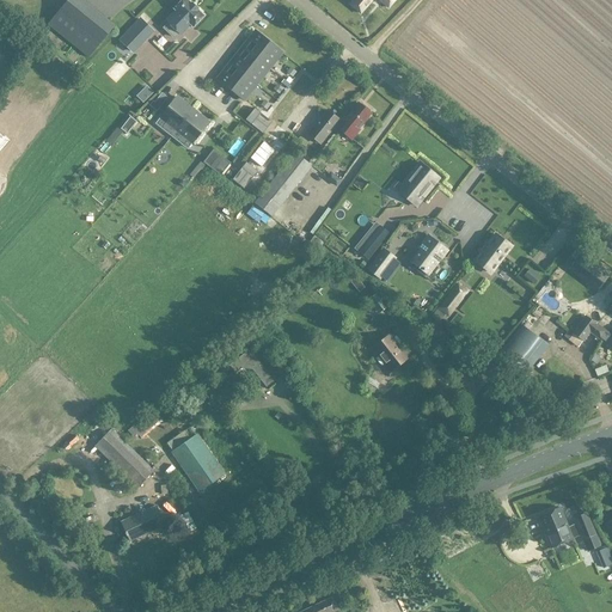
[(66,0),(47,24),(89,57),(115,25),(84,0),(66,0)]
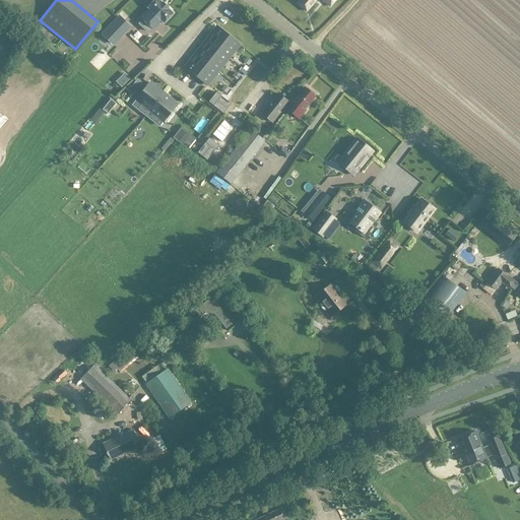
[(173,13),(168,8),(168,7),(163,3),(158,0),(154,0),(147,7),(150,9),(141,18),(143,20),(139,24),(147,31),(151,27),(153,29),(161,20),(164,22),(173,13)]
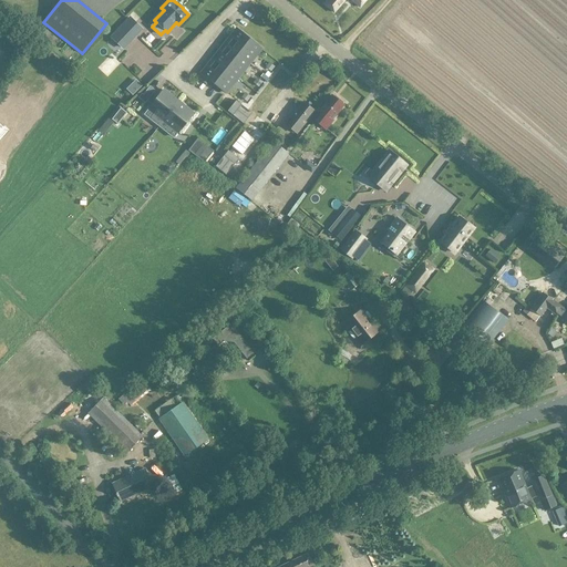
[(327,0),(325,3),(334,12),(344,0),(351,0),(360,8),(366,0),(327,0)]
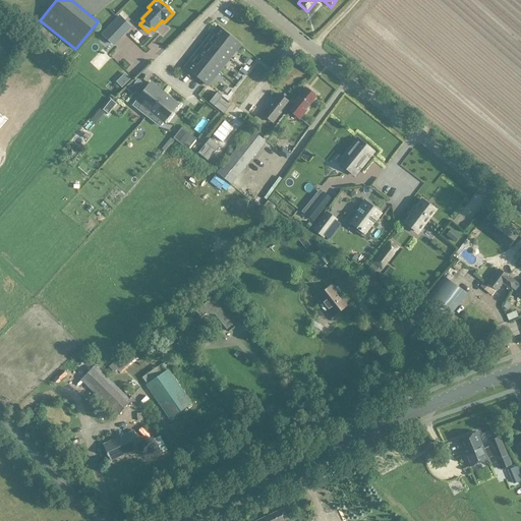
[(112,43),(128,25),(120,16),(103,35),(112,43)]
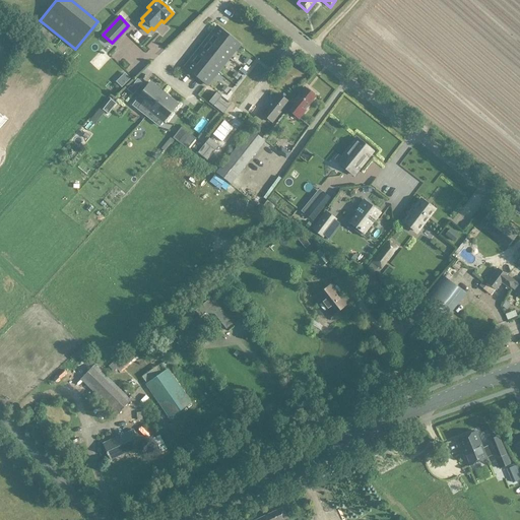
[(211,44),(207,41),(207,42),(210,44),(225,56),(233,62),(234,61),(226,56),(231,51),(233,53),(240,45),(218,27),(213,34),(216,37),(211,44)]
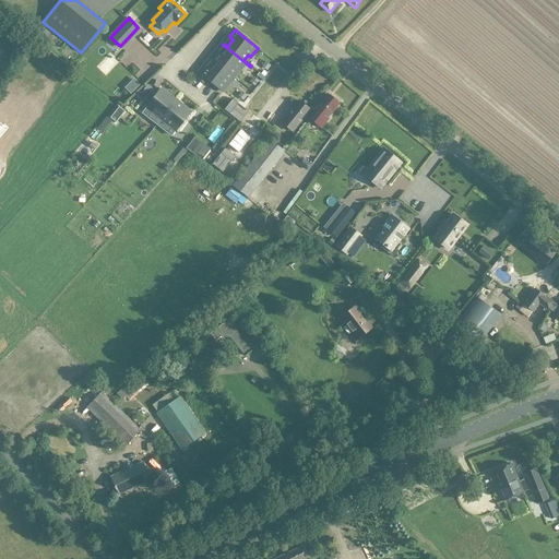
[(215,62),(232,75),(239,81),(234,76),(241,68),(239,66),(242,60),(226,47),(221,55),(217,51),(211,59),(215,62)]
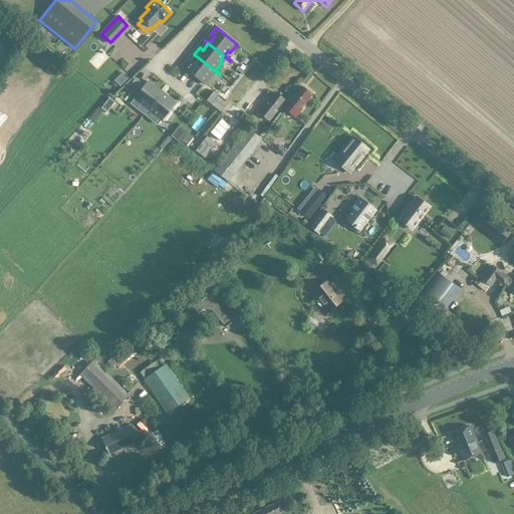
[(209,73),(213,69),(198,57),(192,63),(189,61),(184,67),(205,84),(211,75),(209,73)]
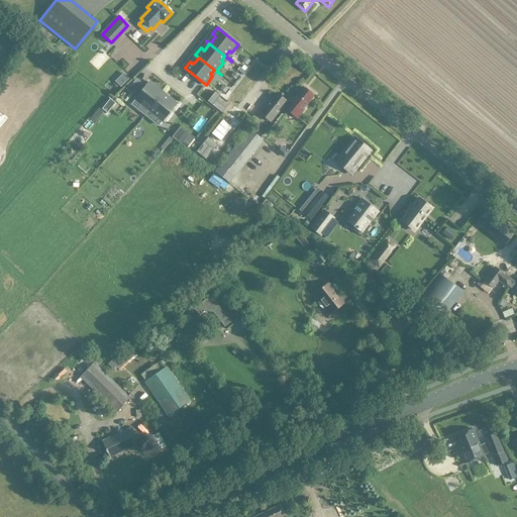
[(255,101),(268,110),(287,85),(275,75),(270,82),(266,79),(268,76),(259,69),(248,83),(257,90),(259,89),(263,92),(255,101)]
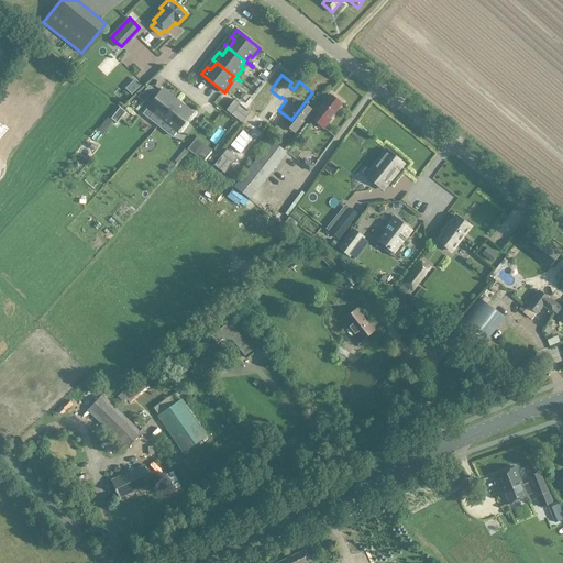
[(147,108),(152,112),(147,118),(157,125),(162,120),(177,101),(162,89),(147,108)]
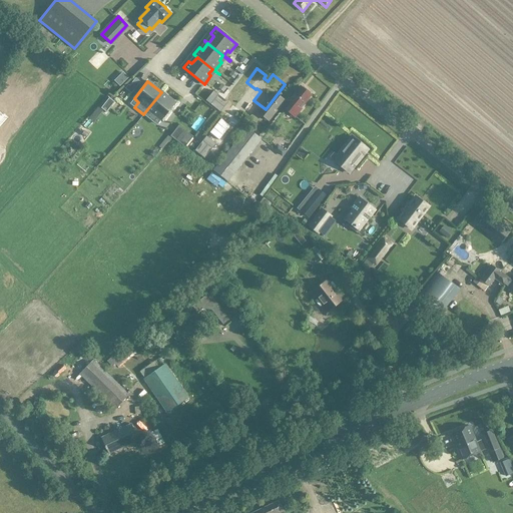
[(300,86),(287,103),(283,108),(295,118),(303,109),(301,107),(311,95),(300,86)]
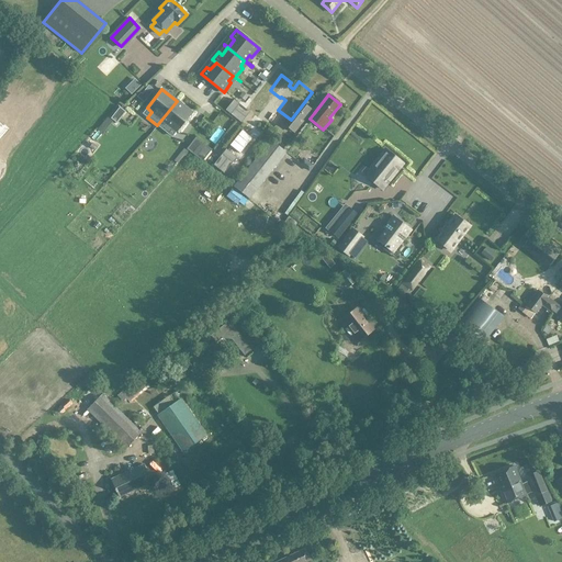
[(161,120),(176,132),(191,112),(177,101),(161,120)]
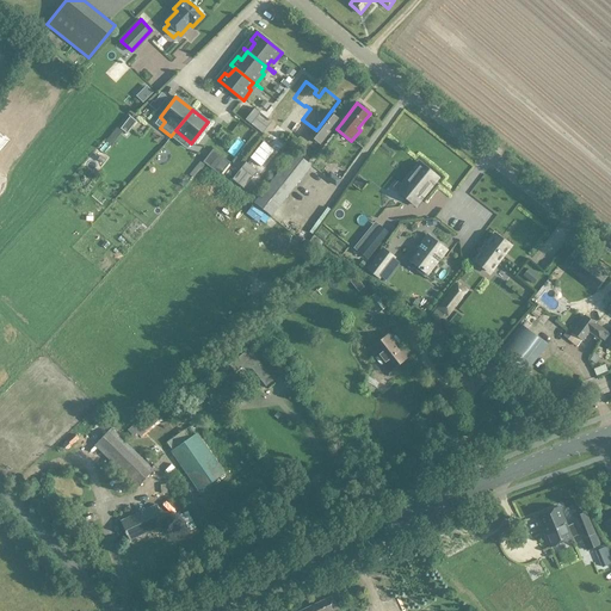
[(253,111),(245,122),(261,135),(270,123),(253,111)]
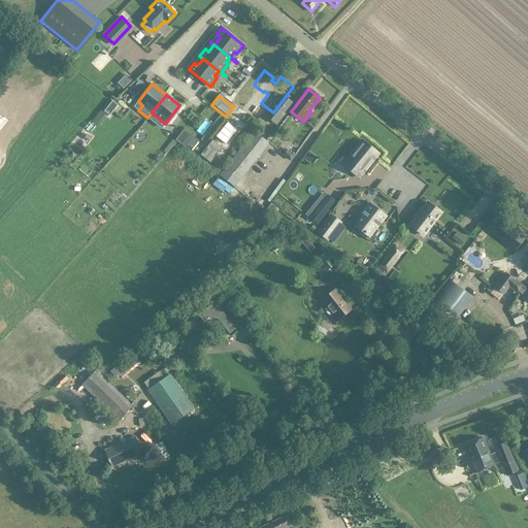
[(112,100),(104,110),(109,114),(118,105),(112,100)]
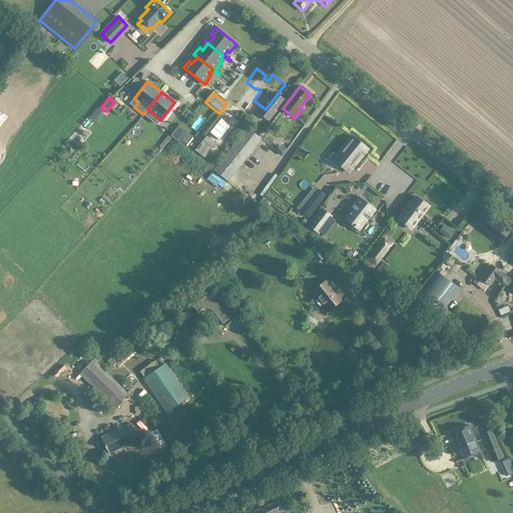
[(220,119),(210,132),(219,139),(229,126),(220,119)]
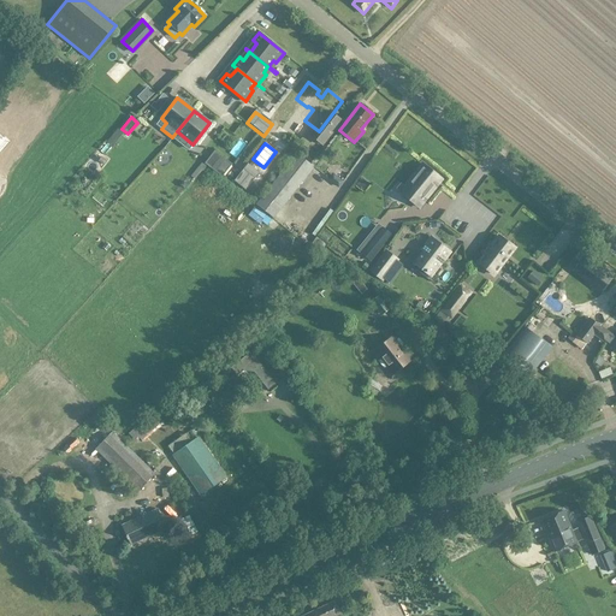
[(214,152),(206,163),(221,176),(231,164),(214,152)]
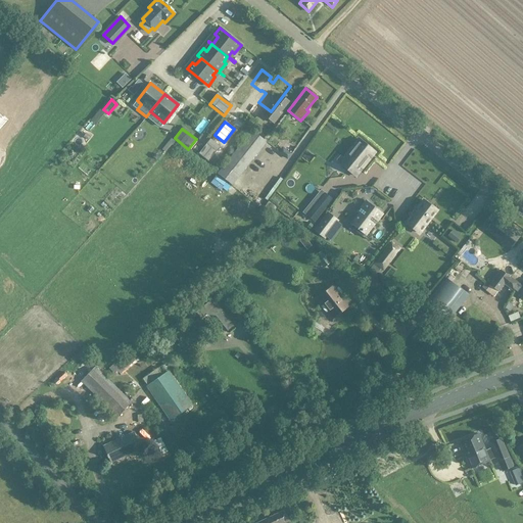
[(252,130),(218,174),(232,185),(267,142),(252,130)]
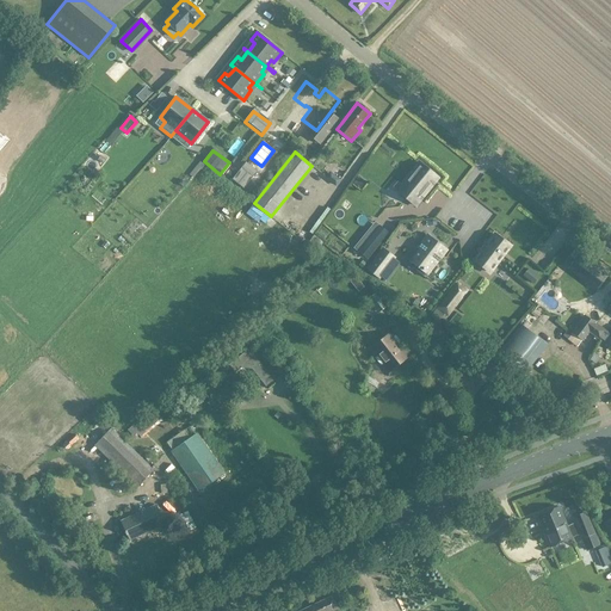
[(433,184),(429,180),(433,174),(419,162),(401,185),(406,189),(401,195),(415,205),(433,184)]
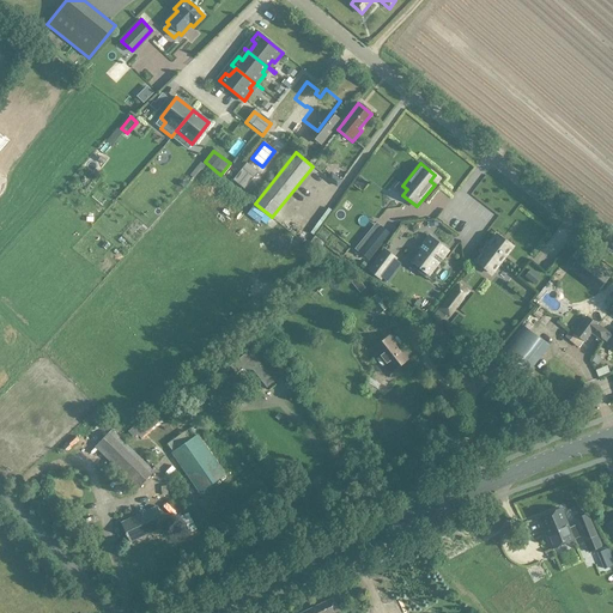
[(247,165),(234,183),(244,192),(258,174),(247,165)]
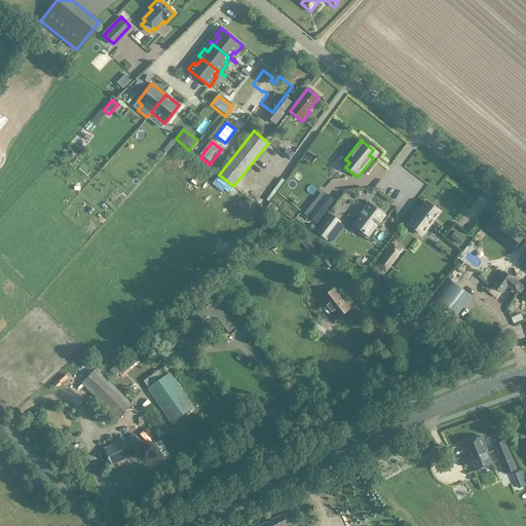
[(221,191),(223,189),(227,192),(231,187),(227,184),(227,183),(218,176),(212,184),(221,191)]
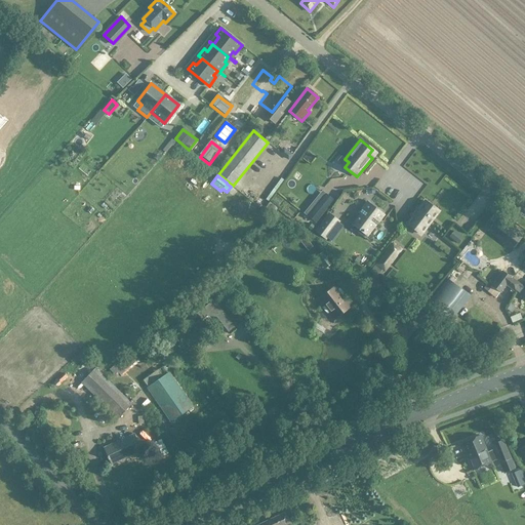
[(316,223),(324,211),(313,201),(304,212),(316,223)]
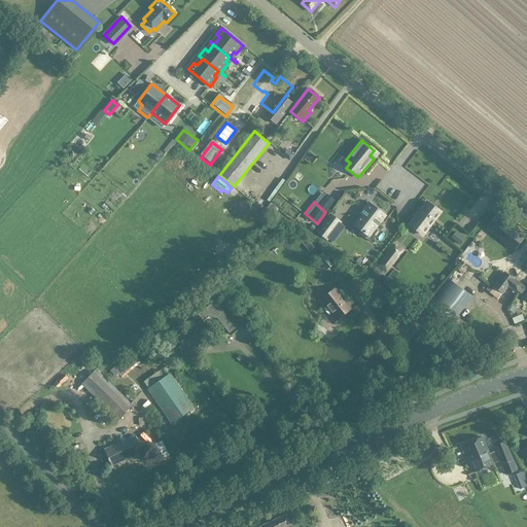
[(440,212),(427,202),(421,210),(419,209),(414,215),(416,217),(410,225),(422,235),(429,226),(430,227),(434,221),(433,220),(440,212)]
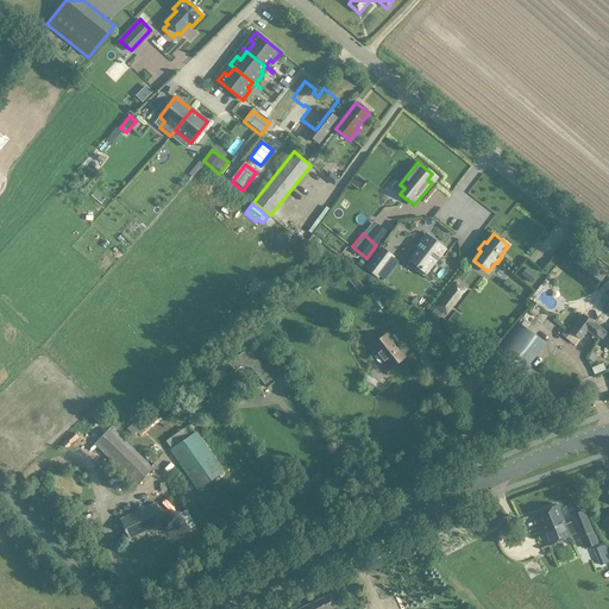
[(434,252),(440,245),(426,234),(416,246),(419,249),(407,264),(424,277),(439,256),(434,252)]
